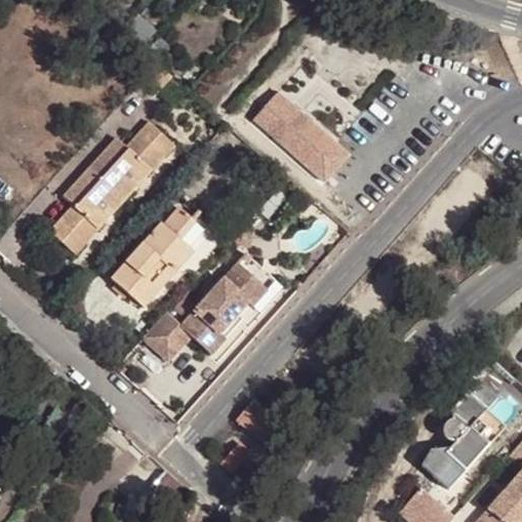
[(297,119),(304,111),(282,92),(276,99),(297,119)]
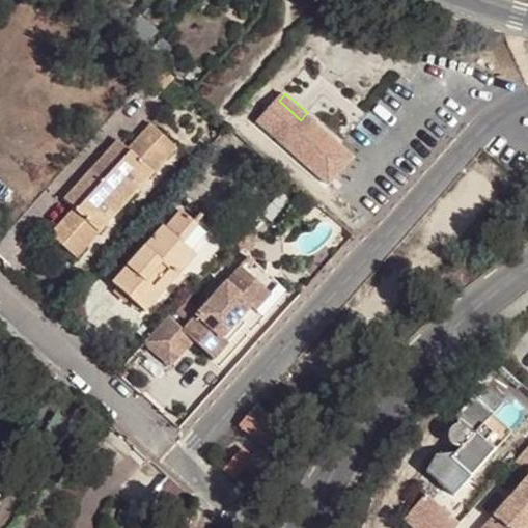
[(279,101),(261,120),(333,183),(357,156),(343,143),(307,112),(301,120),(279,101)]
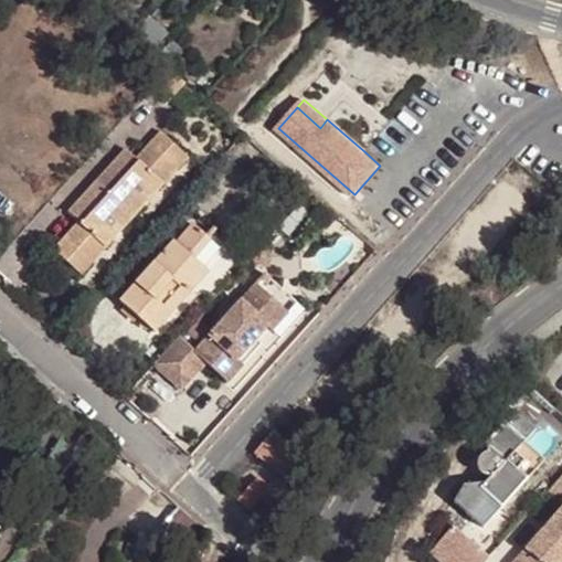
[(52,246),(78,271),(187,155),(160,130),(136,157),(125,147),(66,210),(77,220),(52,246)]
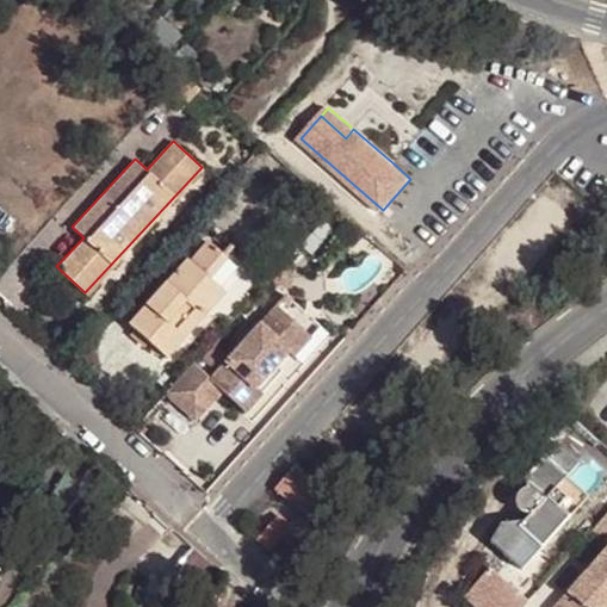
[(190,261),(206,277),(224,256),(208,241),(190,261)]
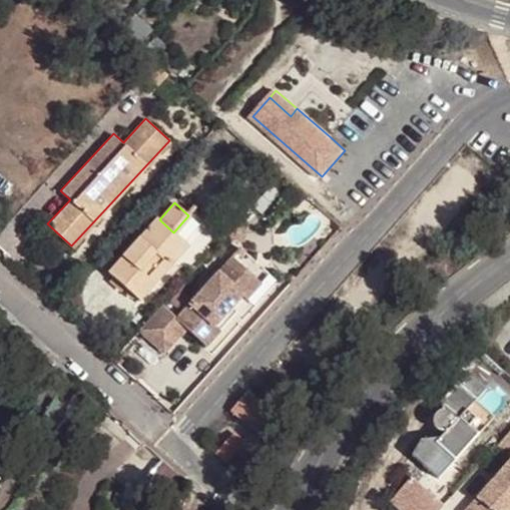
[(108,273),(138,299),(170,264),(165,260),(183,240),(173,232),(159,219),(157,217),(108,273)]
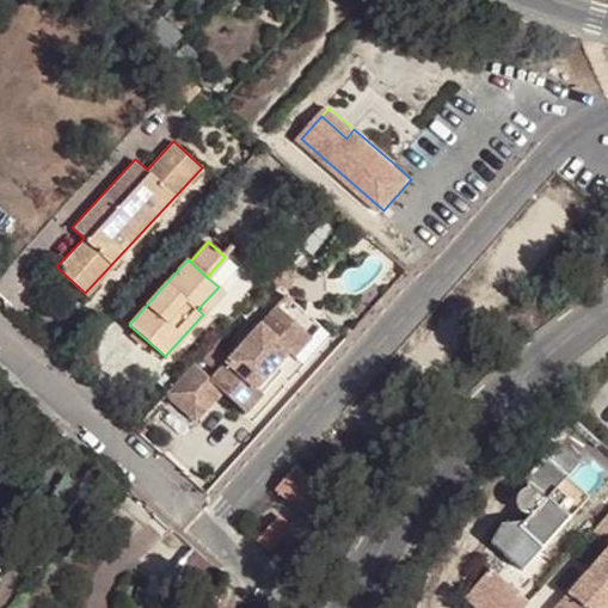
[(197,309),(203,314),(223,290),(219,287),(197,309)]
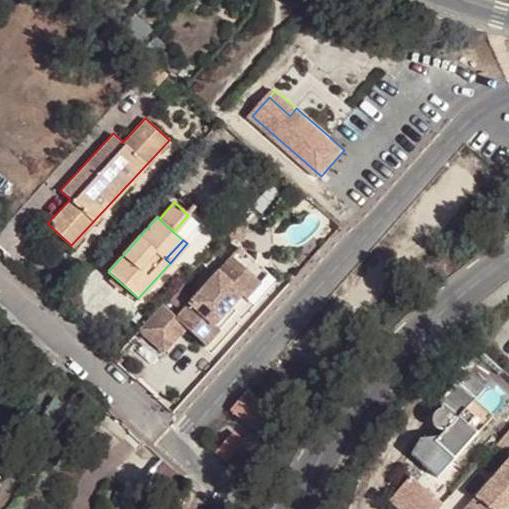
[(185,325),(205,343),(219,328),(214,323),(242,293),(237,288),(251,272),(233,255),(176,317),(185,325)]
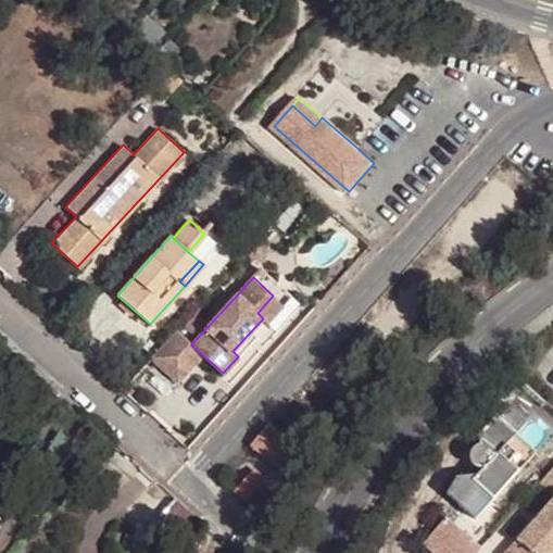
[(263,318),(265,322),(284,304),(273,296),(258,313),(263,318)]
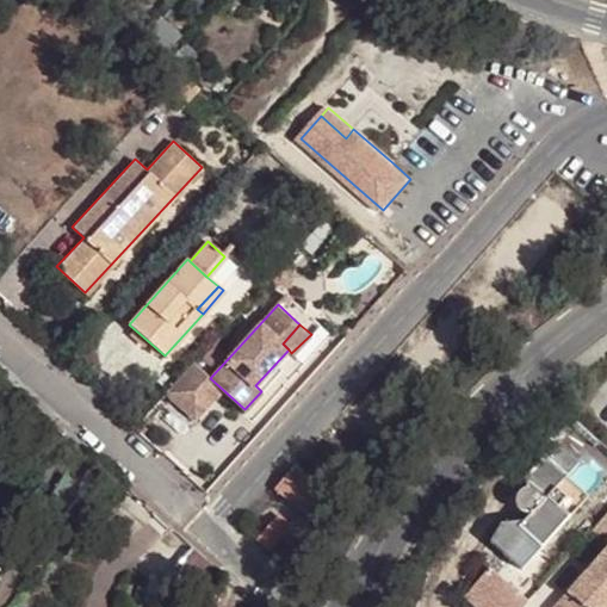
[(210,378),(192,363),(183,373),(211,398),(221,388),(210,378)]
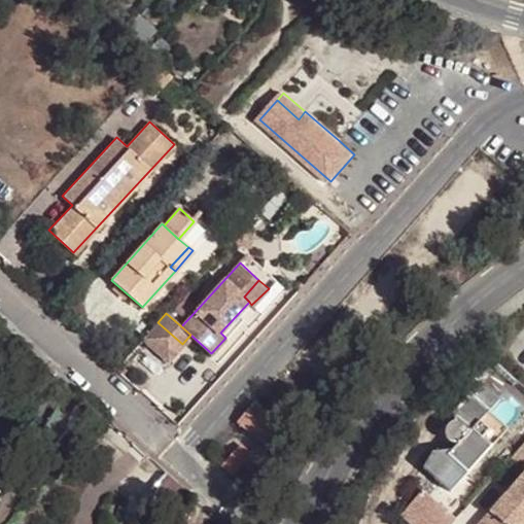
[(144,338),(168,359),(182,344),(158,322),(144,338)]
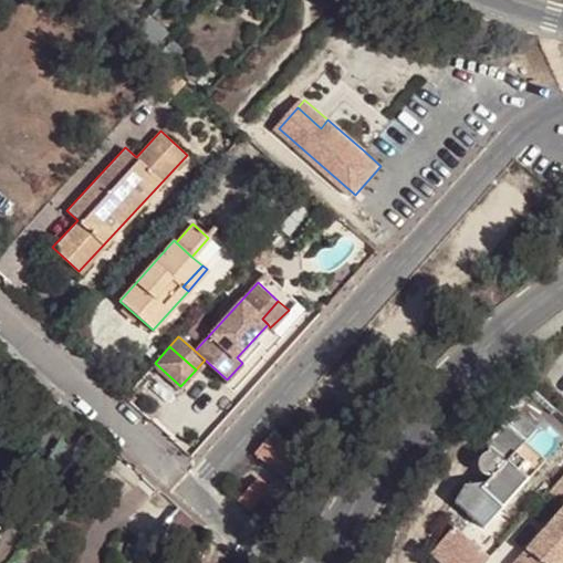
[(467,512),(477,521),(494,501),(501,506),(527,478),(515,468),(523,459),(513,451),(534,428),(513,410),(485,441),(485,444),(486,445),(485,451),(483,462),(482,466),(460,483),(454,500),(467,512)]
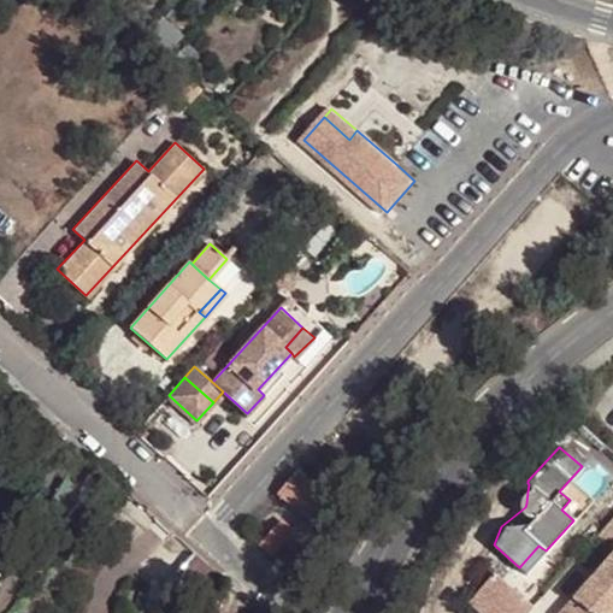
[(305,465),(284,489),(310,511),(330,487),(305,465)]
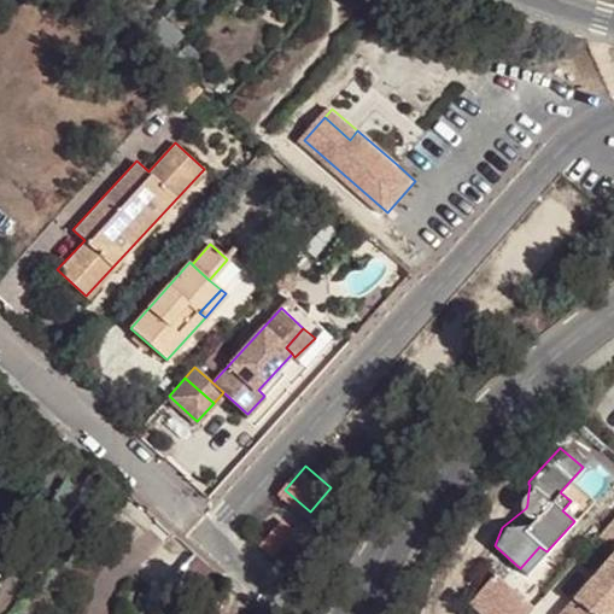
[(613,515),(600,532),(613,544),(613,515)]
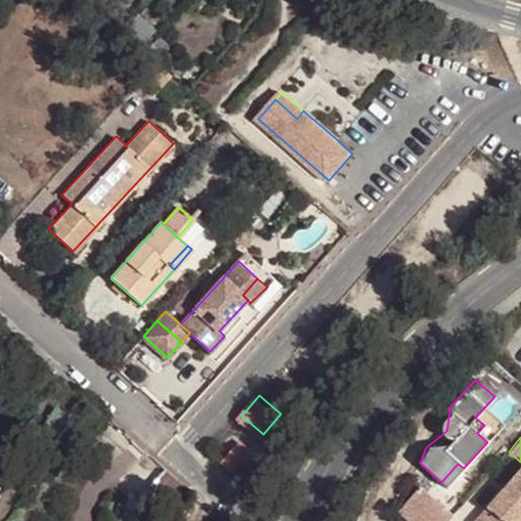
[(243,438),(224,460),(236,470),(255,449),(243,438)]
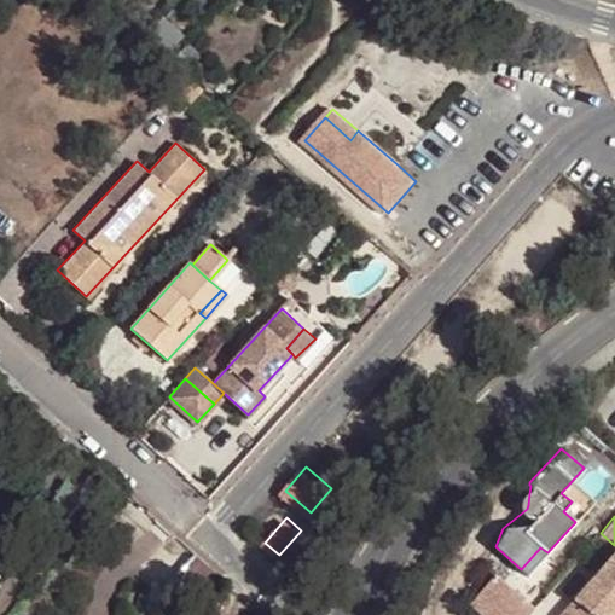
[(614,552),(560,614),(561,614),(610,614),(614,610),(614,552)]
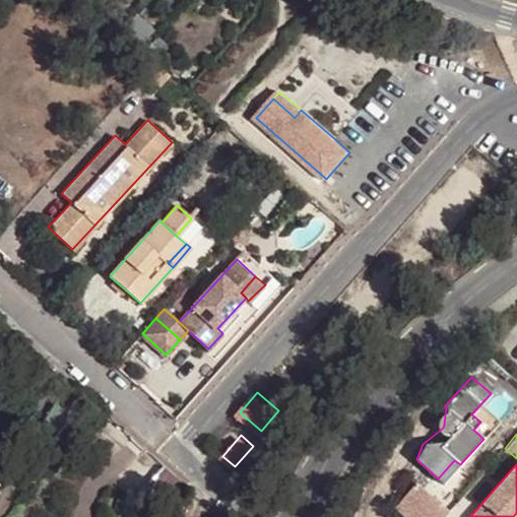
[(429,470),(417,483),(429,494),(440,480),(438,478),(429,470)]
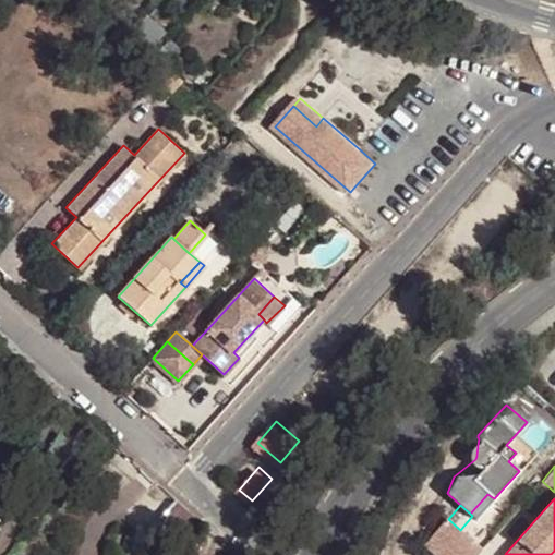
[(446,517),(423,542),(436,554),(474,554),(481,549),(460,530),(448,519),(446,517)]
